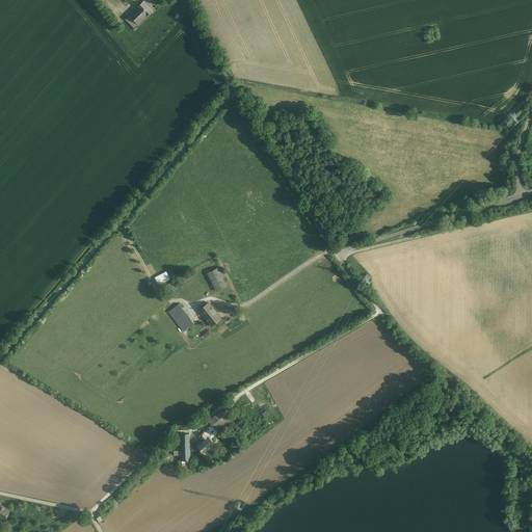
[(143,1),(129,16),(137,25),(153,10),(143,1)]
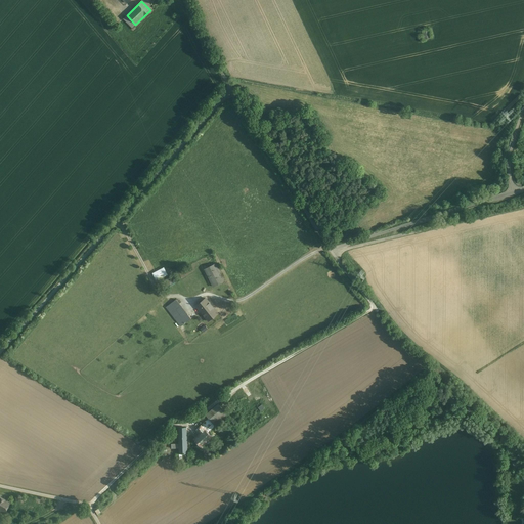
[(215,264),(205,269),(213,287),(224,281),(215,264)]
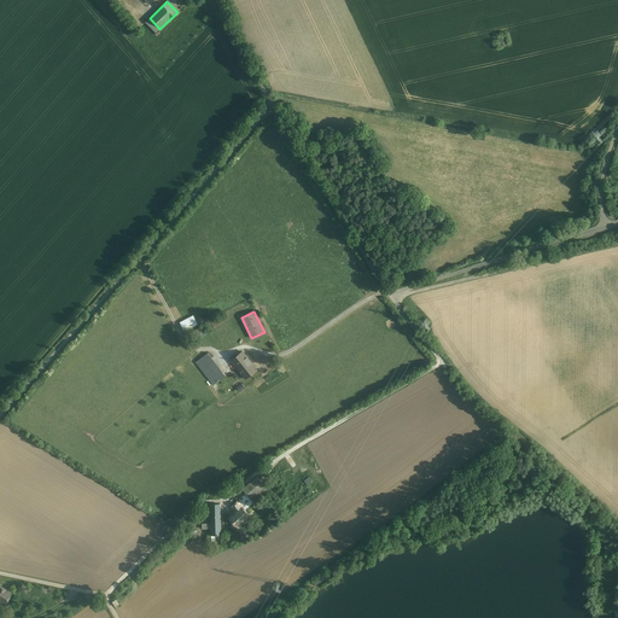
[(193,315),(180,322),(185,332),(198,324),(193,315)]
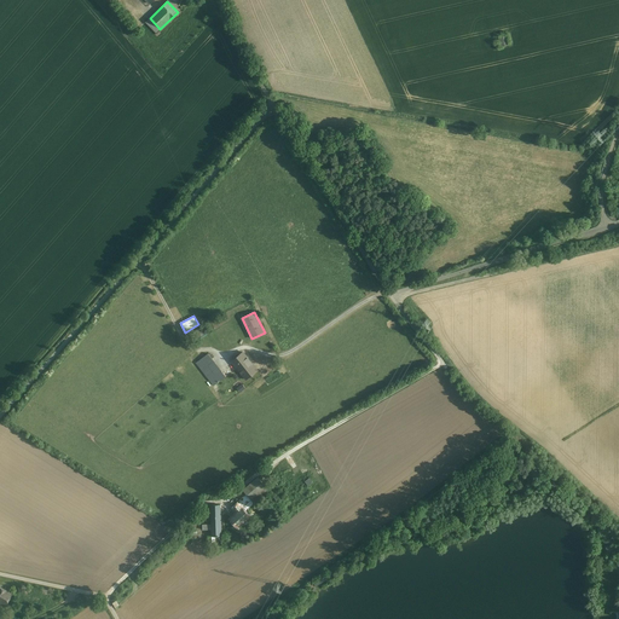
[(243,352),(232,362),(246,379),(258,370),(243,352)]
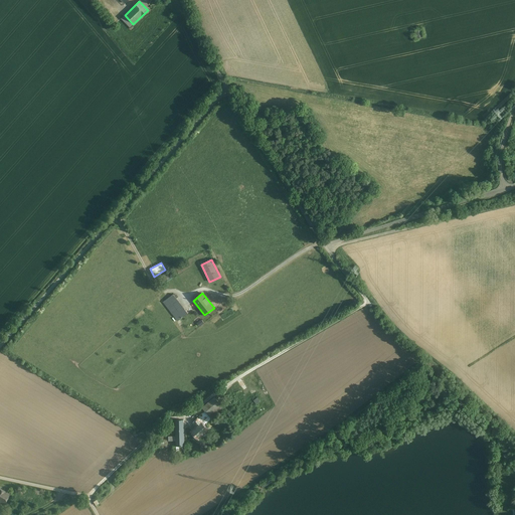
[(174,294),(163,302),(177,320),(188,312),(174,294)]
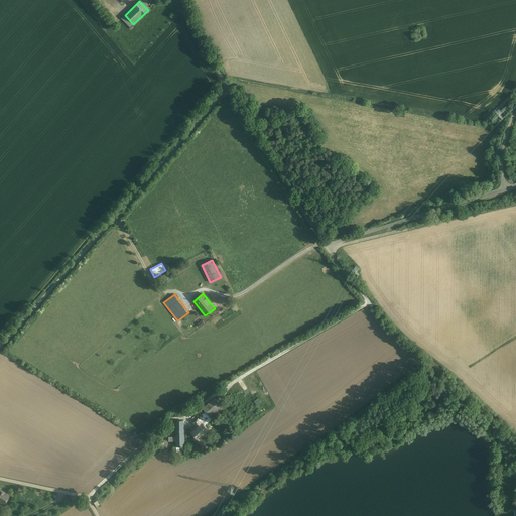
[(216,398),(203,408),(206,411),(210,416),(212,419),(225,408),(216,398)]
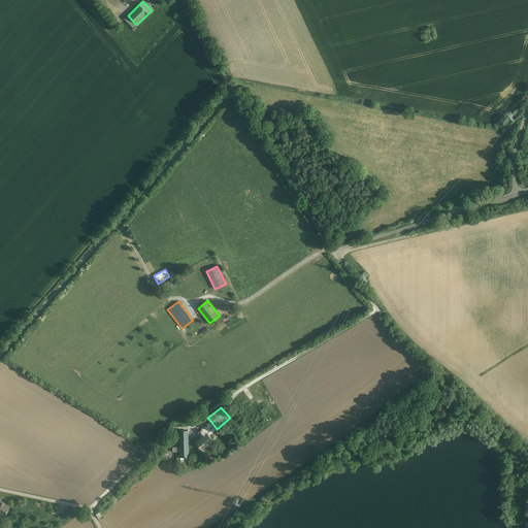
[(205,428),(208,431),(215,426),(210,421),(204,427),(205,428)]
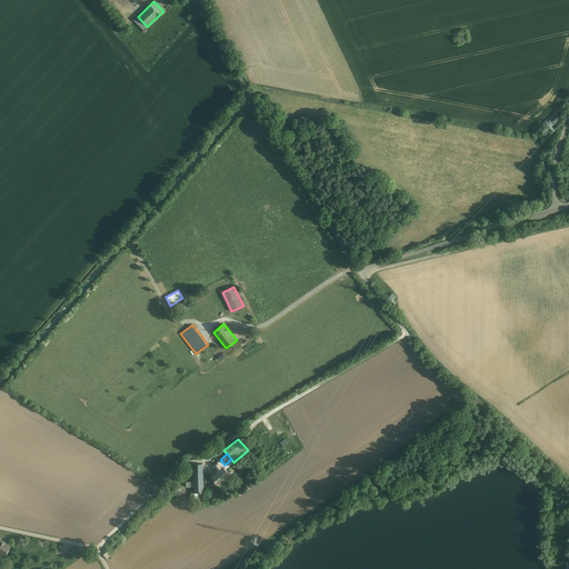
[(233,462),(231,459),(225,465),(225,466),(223,467),(226,470),(233,462)]
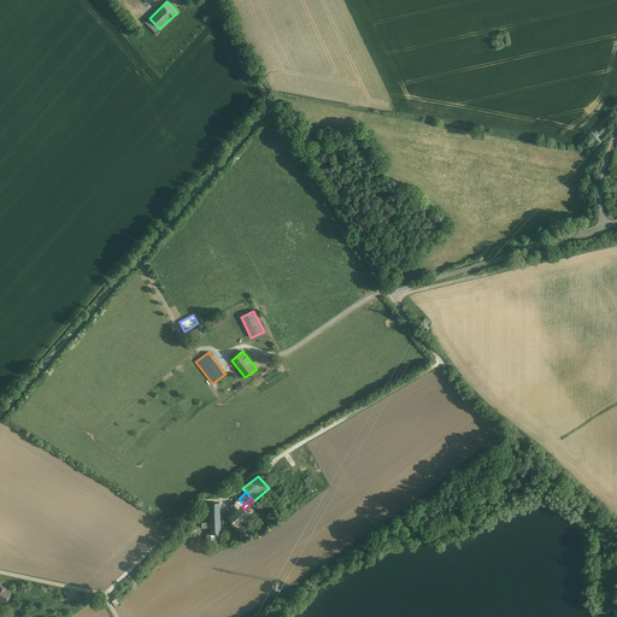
[(248,515),(245,510),(242,506),(244,505),(244,504),(240,500),(234,506),(238,510),(230,517),(238,524),(248,515)]
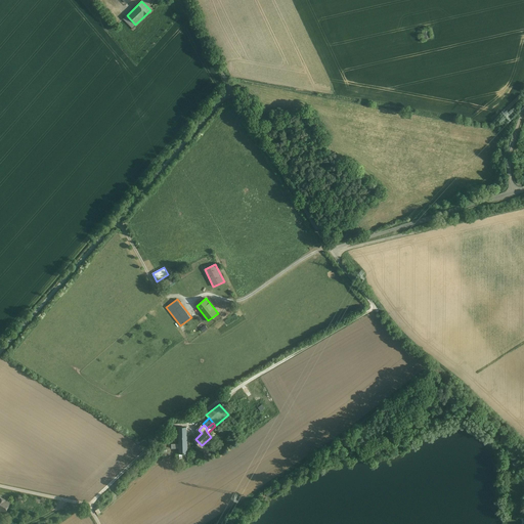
[(186,427),(179,427),(179,443),(179,447),(179,454),(183,453),(187,453),(186,427)]
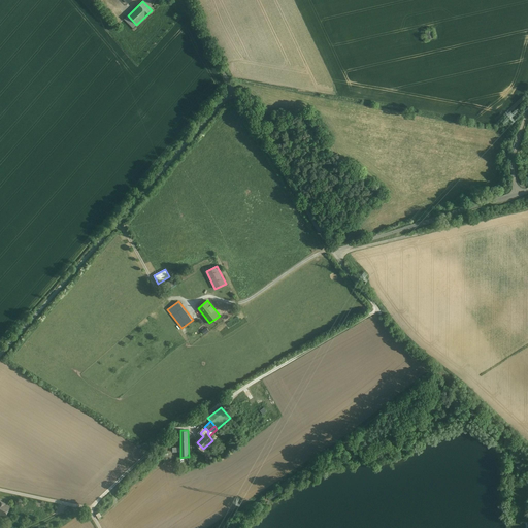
[(524,463),(517,465),(519,472),(526,471),(524,463)]
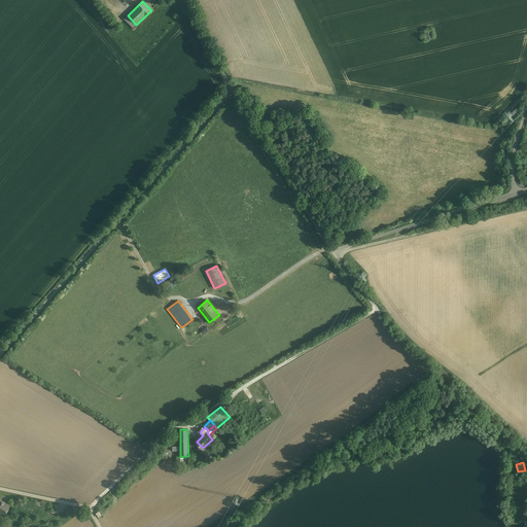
[(0,513),(1,511),(4,512),(8,504),(0,500),(0,513)]
